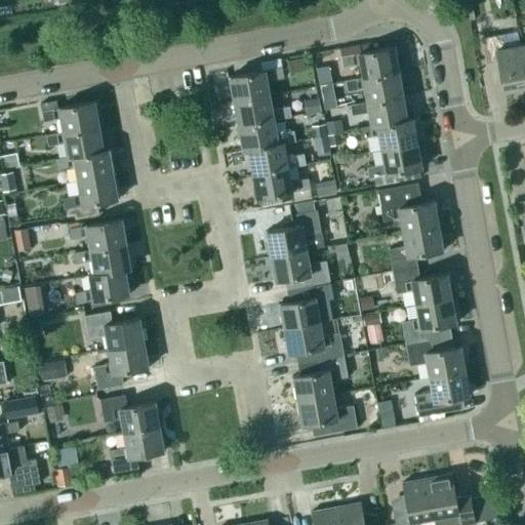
[(482,39),(486,65),(498,62),(503,88),(524,83),(524,82),(518,45),(507,47),(503,35),(482,39)]
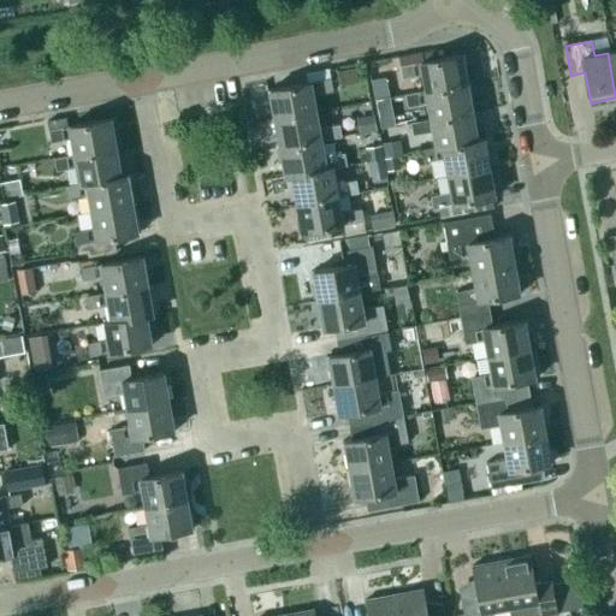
[(401,66),(403,78),(425,75),(427,90),(427,92),(466,84),(466,83),(468,83),(465,66),(467,66),(465,54),(401,66)]
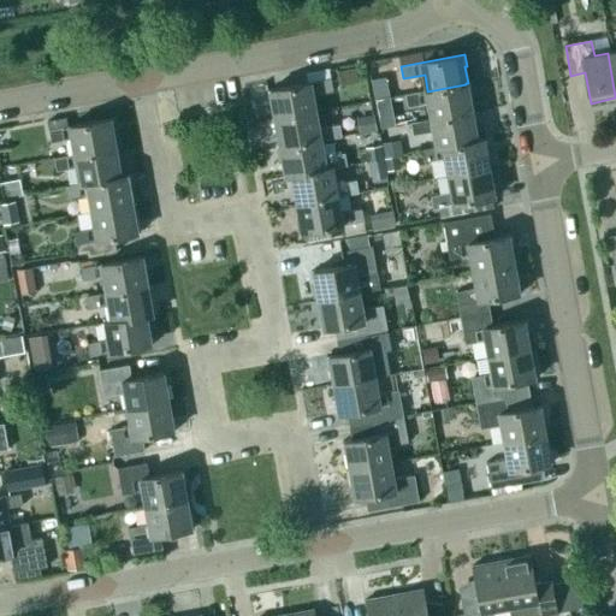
[(332,78),(267,90),(270,101),(272,100),(276,118),(317,111),(314,93),(333,89),(332,78)]
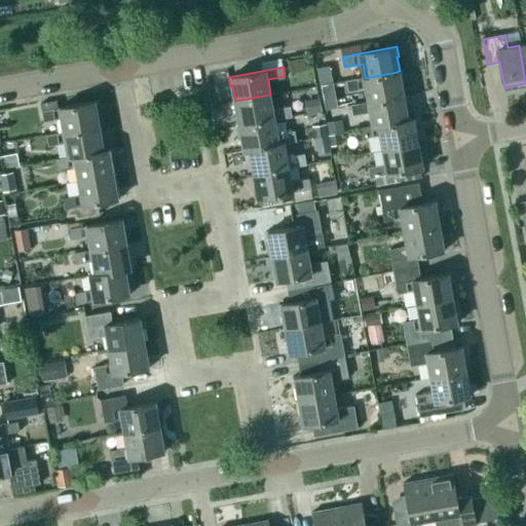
[(398,72),(365,78),(365,77),(347,81),(348,90),(367,87),(369,101),(369,102),(404,95),(401,81),(403,80),(401,71),(400,71),(398,71),(398,72)]
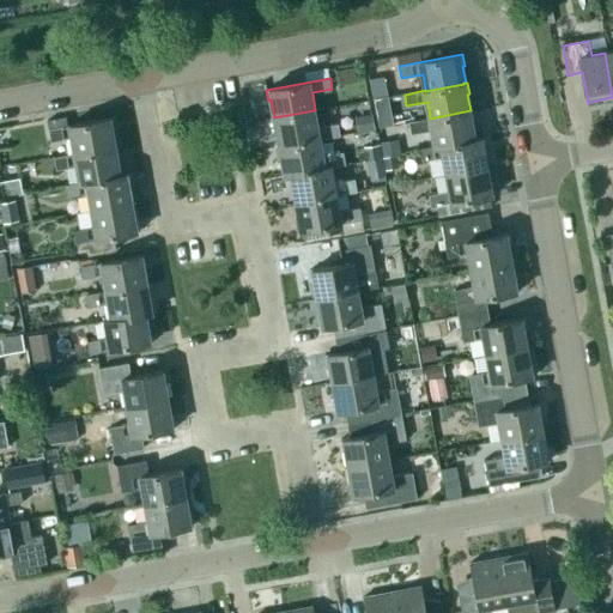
[(390,109),(375,111),(378,127),(378,128),(393,125),(393,123),(390,109)]
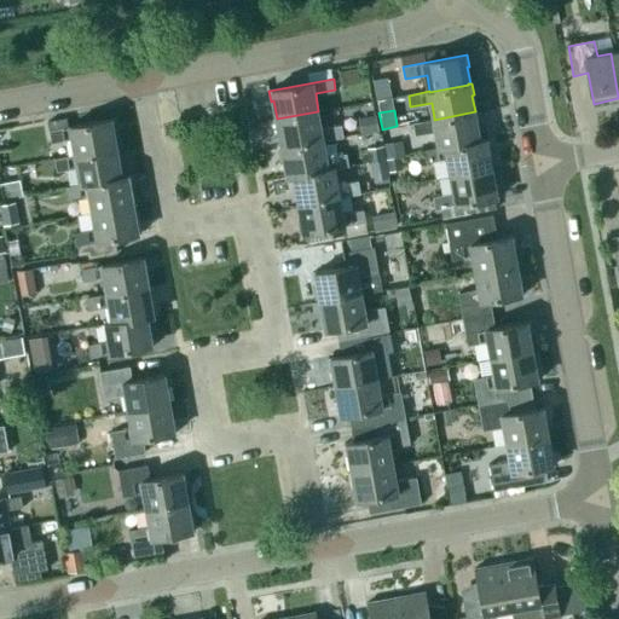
[(324,139),(343,136),(341,125),(322,128),(318,111),(277,119),(279,136),(277,136),(279,146),(322,138),(322,139),(324,139)]
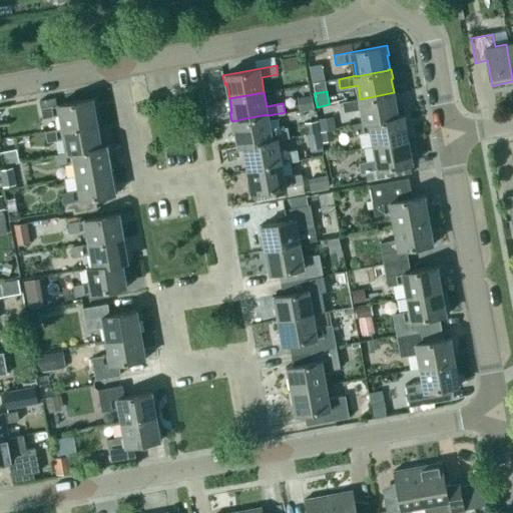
[(345,112),(362,108),(365,122),(396,116),(397,117),(398,117),(398,116),(395,102),(397,102),(395,92),(394,92),(360,99),(360,98),(343,102),(345,112)]
